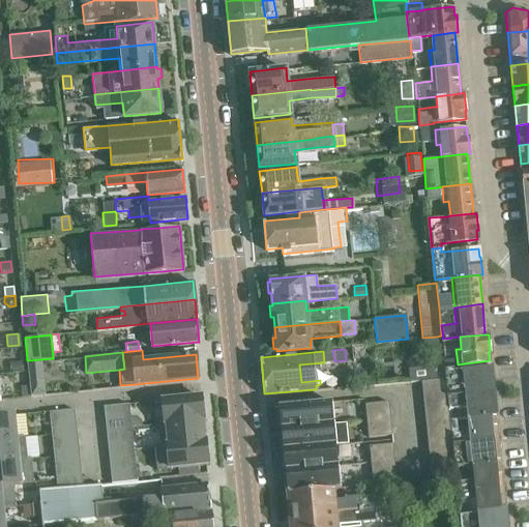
[(452,357),(443,358),(443,363),(443,369),(453,368),(452,357)]
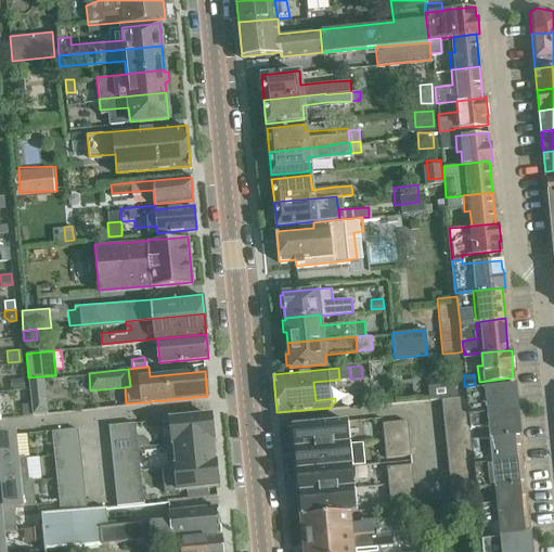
[(445,383),(426,384),(427,399),(440,398),(465,395),(464,386),(464,381),(460,381),(460,376),(443,379),(445,383)]
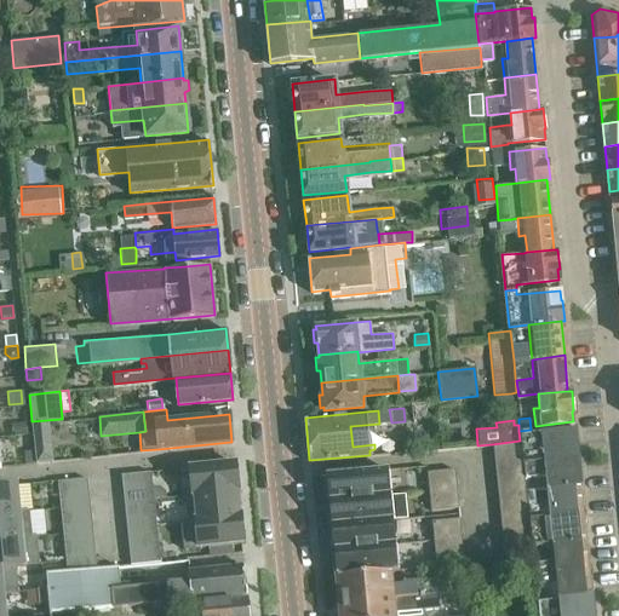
[(24,421),(10,422),(11,433),(26,432),(26,431),(24,421)]
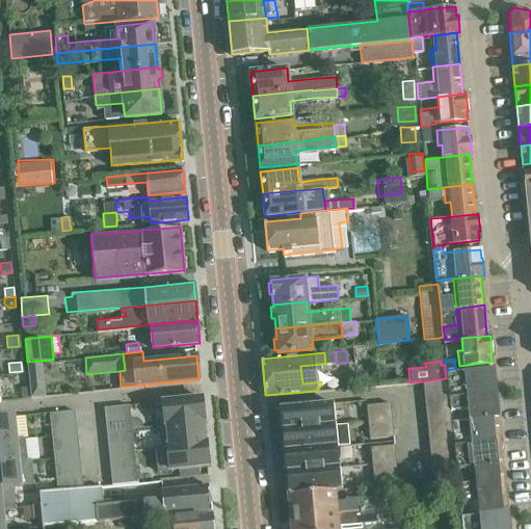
[(494,367),(465,370),(447,372),(449,396),(496,391),(494,367)]
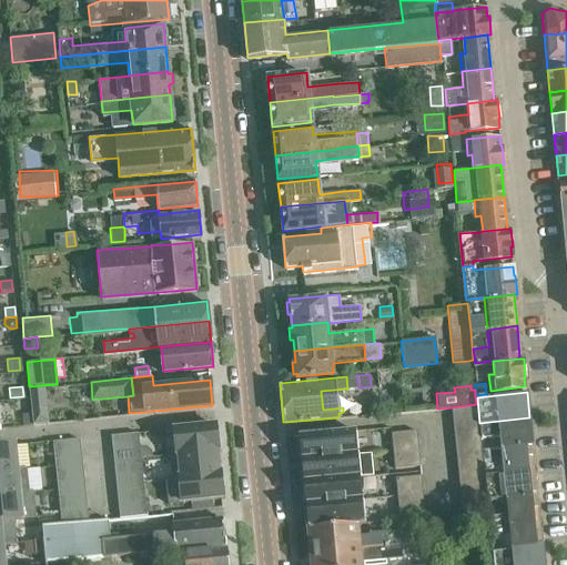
[(476,404),(451,407),(453,422),(478,419),(476,404)]
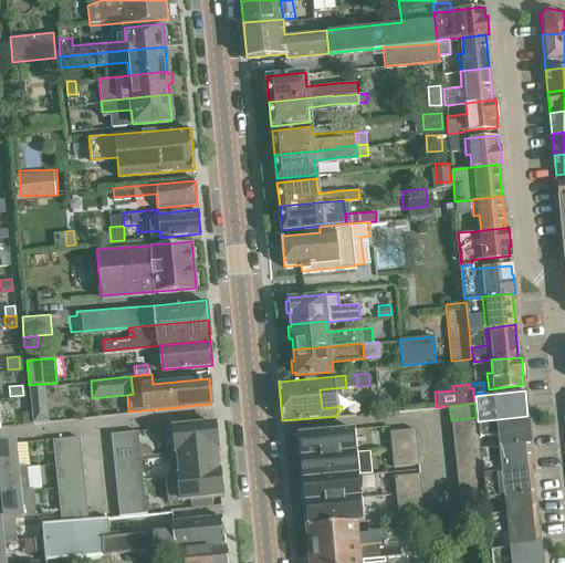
[(527,416),(478,421),(479,433),(498,430),(500,445),(529,442),(530,441),(527,416)]
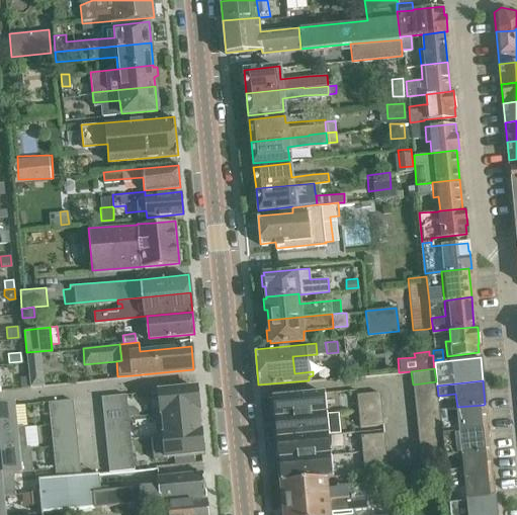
[(436,381),(413,384),(414,396),(437,393),(436,381)]
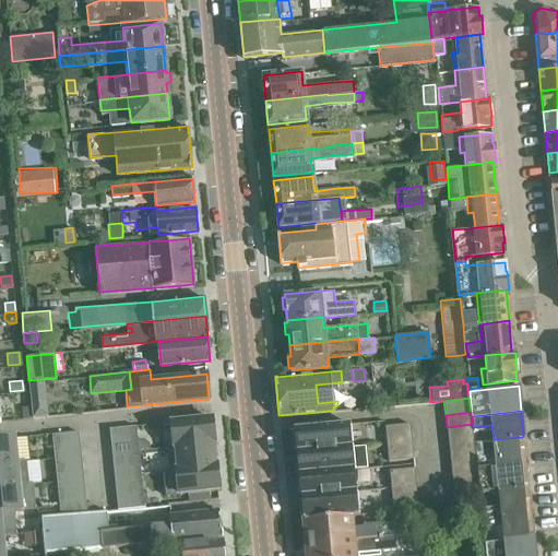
[(166,445),(166,446),(214,440),(212,416),(171,421),(174,444),(166,445)]
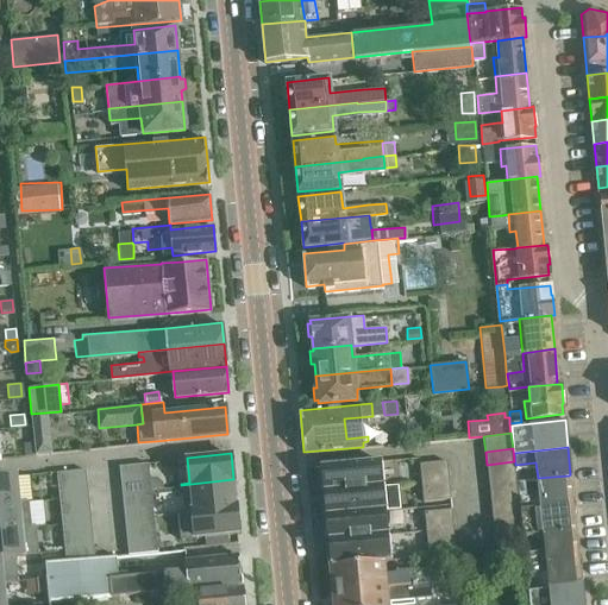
[(323,491),(383,485),(381,459),(320,465),(321,481),(319,481),(319,483),(321,483),(323,491)]
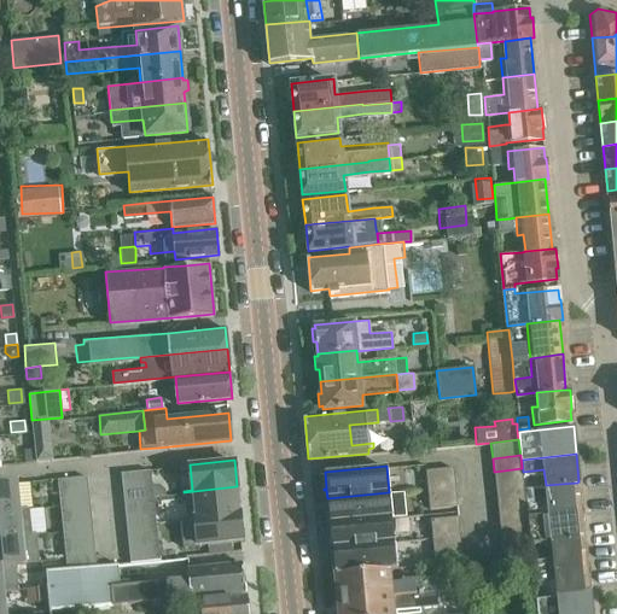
[(426,487),(454,485),(453,466),(425,468),(426,487)]
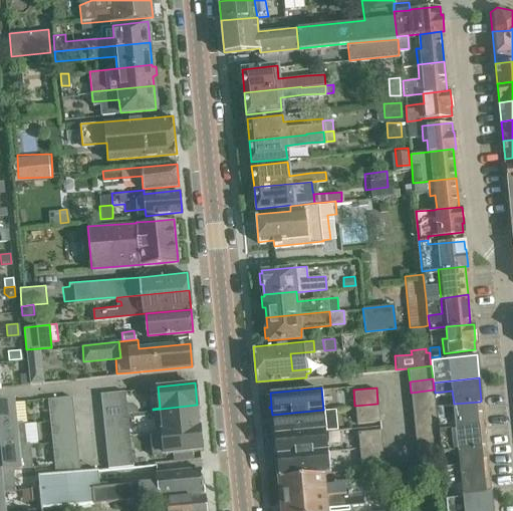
[(124,390),(99,393),(101,405),(125,403),(124,390)]
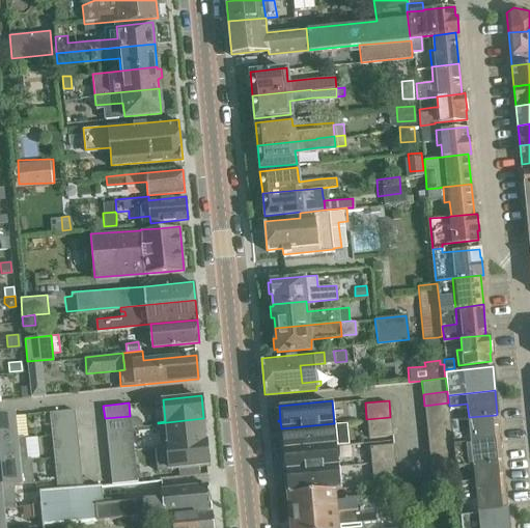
[(448,403),(424,406),(425,417),(449,415),(448,403)]
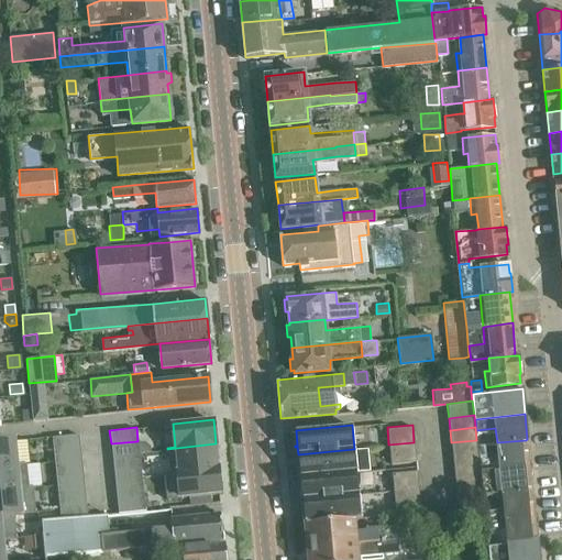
[(53,450),(80,447),(78,432),(52,436),(53,450)]
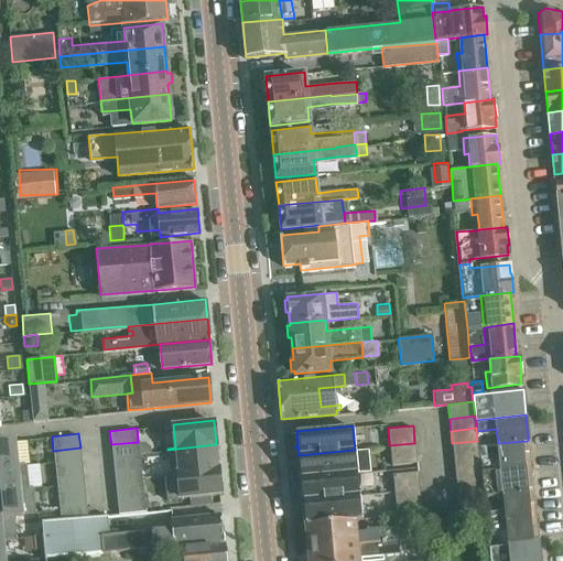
[(0,465),(25,463),(17,463),(14,440),(0,441),(0,465)]
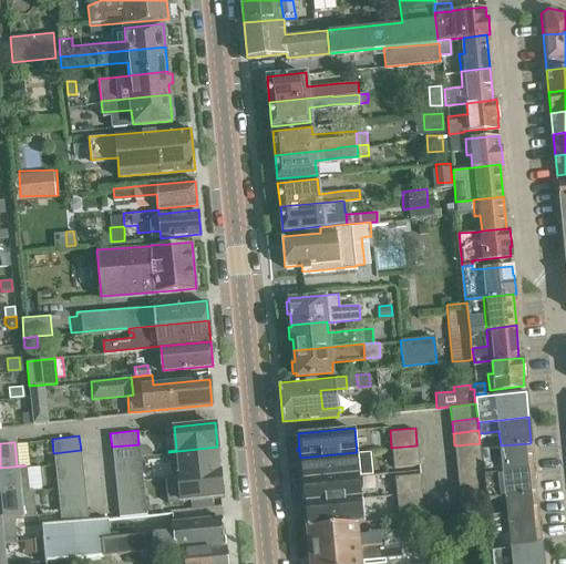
[(145,443),(139,444),(140,454),(151,453),(151,448),(145,443)]
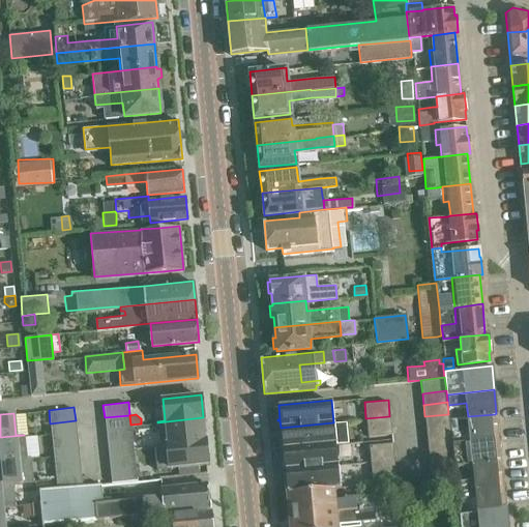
[(448,414),(424,416),(425,430),(449,427),(448,414)]
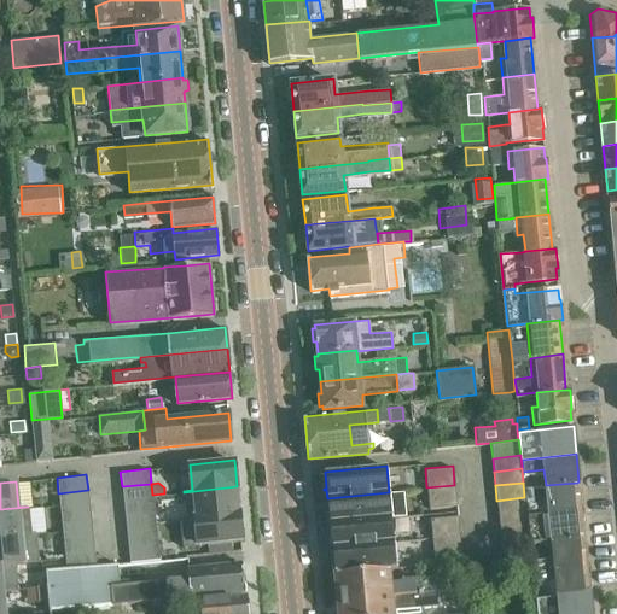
[(577,483),(546,485),(547,502),(527,503),(528,514),(580,508),(577,483)]
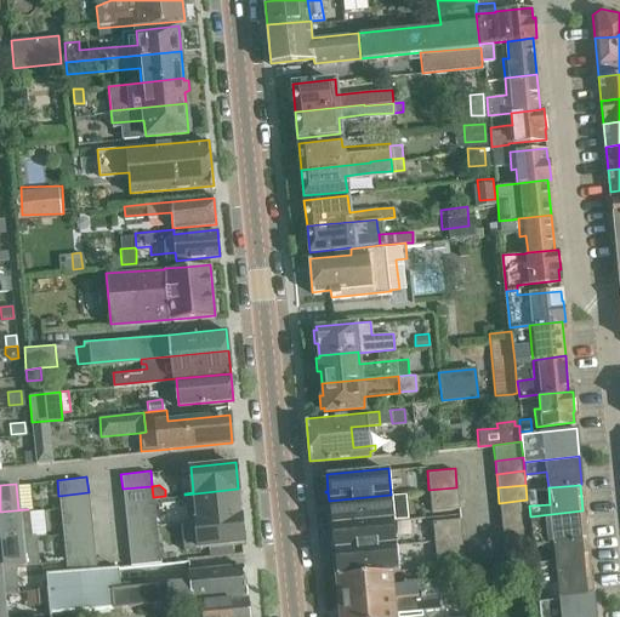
[(152,486),(123,489),(124,503),(154,501),(153,497),(152,486)]
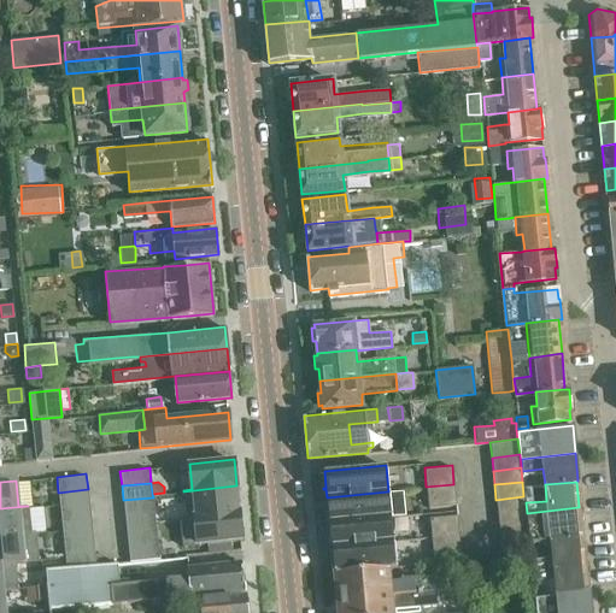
[(453,484),(426,487),(428,506),(456,504),(453,484)]
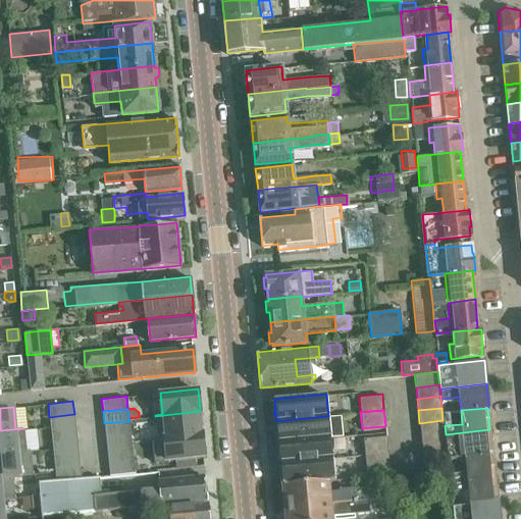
[(152,437),(152,438),(202,433),(202,432),(201,432),(199,412),(200,412),(200,411),(155,416),(157,436),(152,437)]
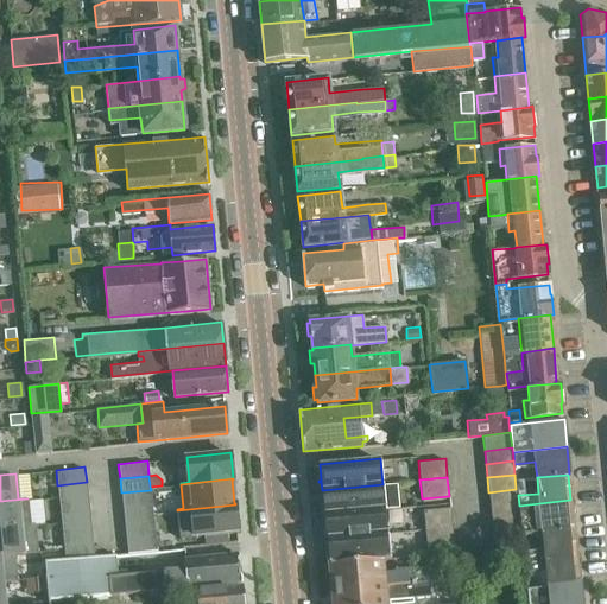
[(57,485),(58,500),(88,496),(87,482),(57,485)]
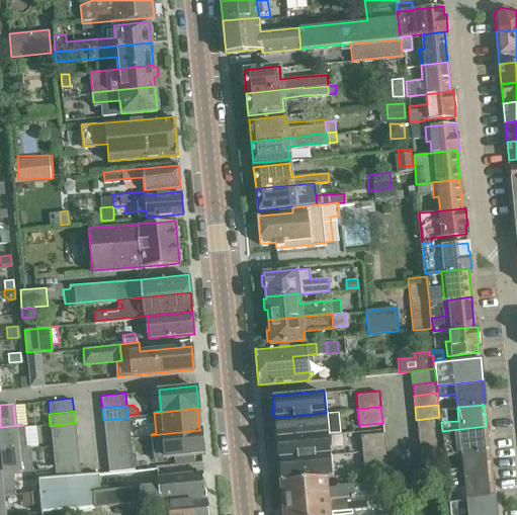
[(275,425),(276,438),(328,433),(326,413),(274,418),(275,424),(272,424),(272,425),(275,425)]
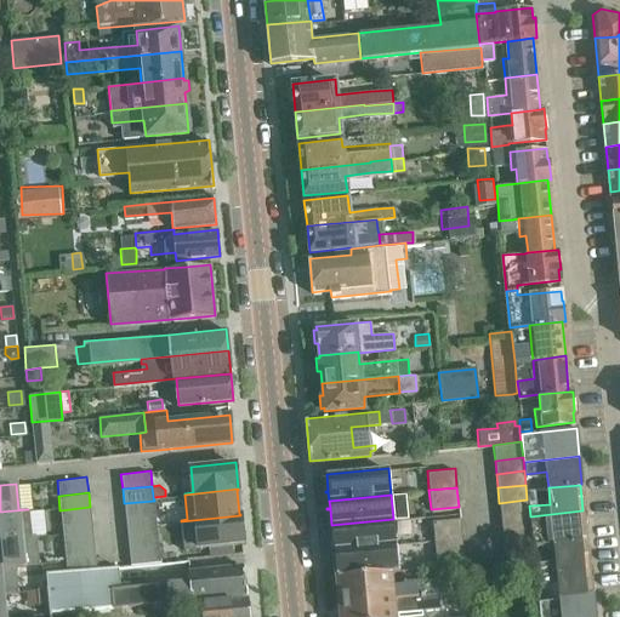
[(527,500),(499,503),(500,516),(528,514),(527,500)]
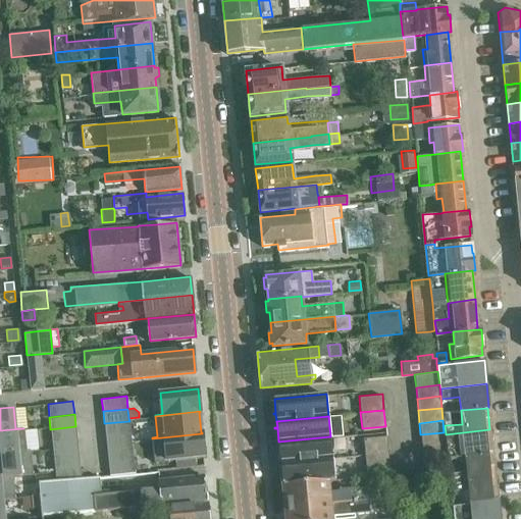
[(129,421),(104,423),(105,436),(131,433),(129,421)]
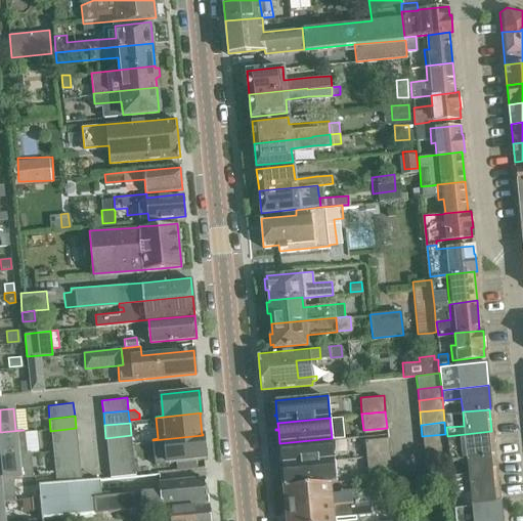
[(76,428),(50,431),(52,443),(77,441),(76,428)]
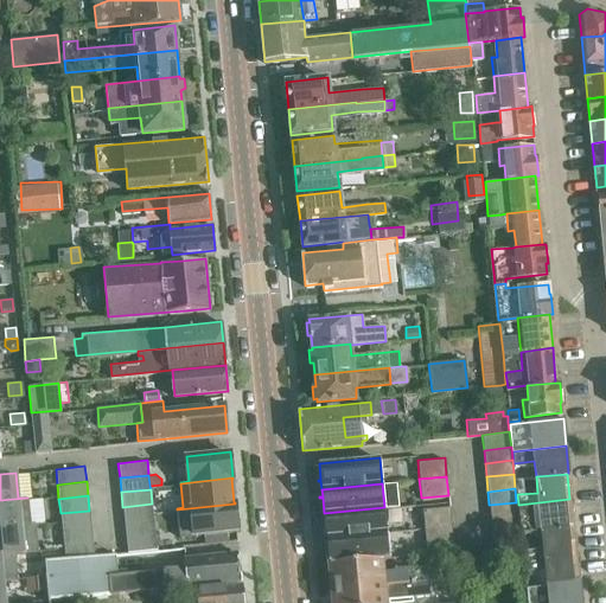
[(0,526),(36,523),(31,523),(27,498),(0,500),(0,526)]
